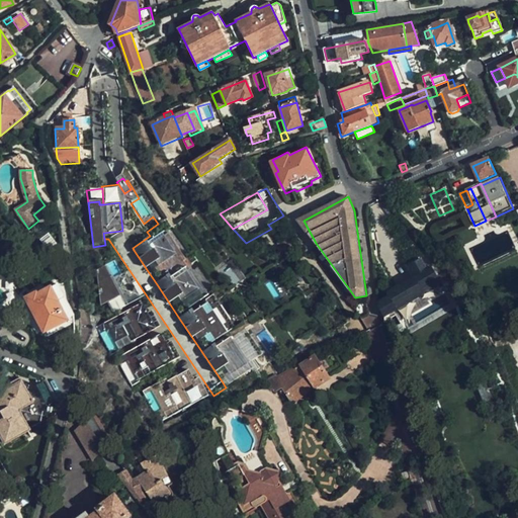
[(156,280),(170,271),(165,264),(183,252),(170,234),(166,237),(163,234),(157,238),(156,235),(134,250),(146,268),(147,267),(156,280)]
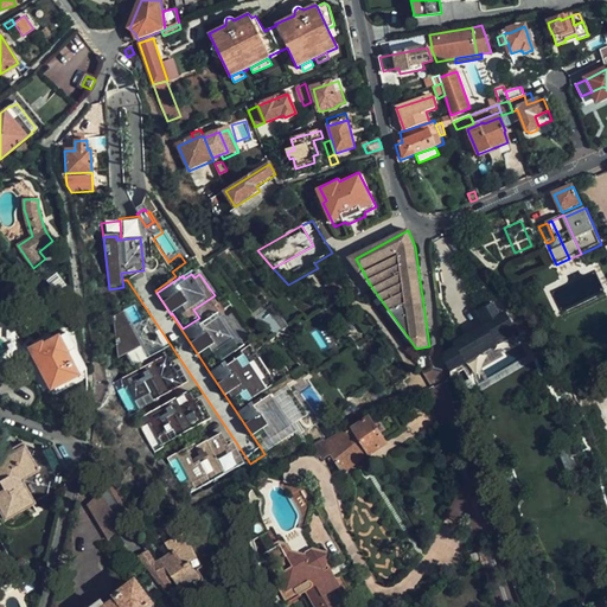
[(498,300),(478,313),(489,330),(467,343),(458,325),(452,328),(454,350),(445,356),(445,360),(451,371),(496,345),(496,344),(516,332),(511,323),(498,300)]
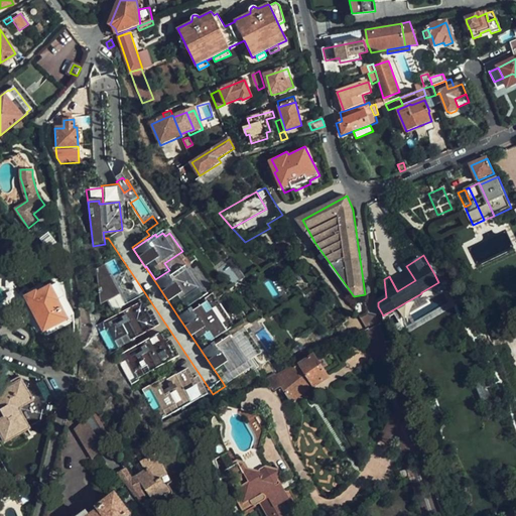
[(122,308),(139,298),(125,272),(122,274),(115,278),(108,265),(114,261),(113,259),(106,263),(97,271),(102,305),(110,301),(115,311),(119,309),(119,310),(123,309),(122,308)]
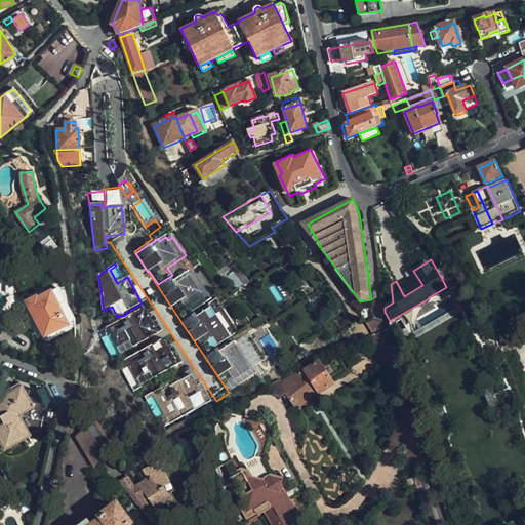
[(159,288),(180,321),(213,298),(197,275),(191,279),(187,274),(175,281),(173,278),(159,288)]
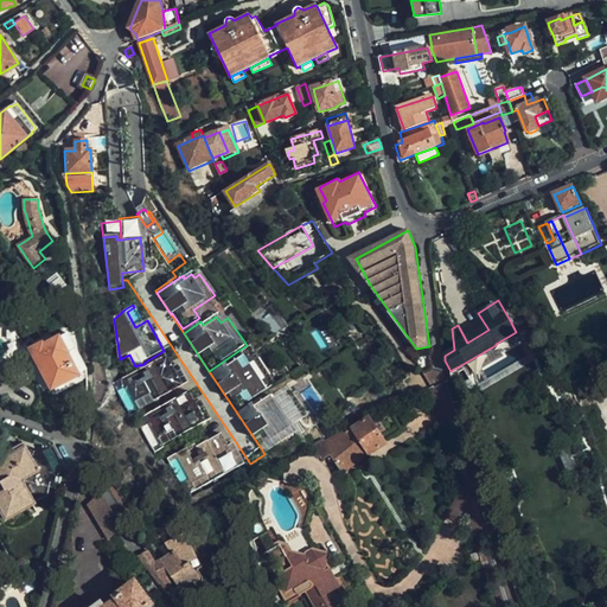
[(66,331),(59,334),(40,345),(39,342),(29,347),(50,388),(53,387),(63,382),(85,369),(66,331)]
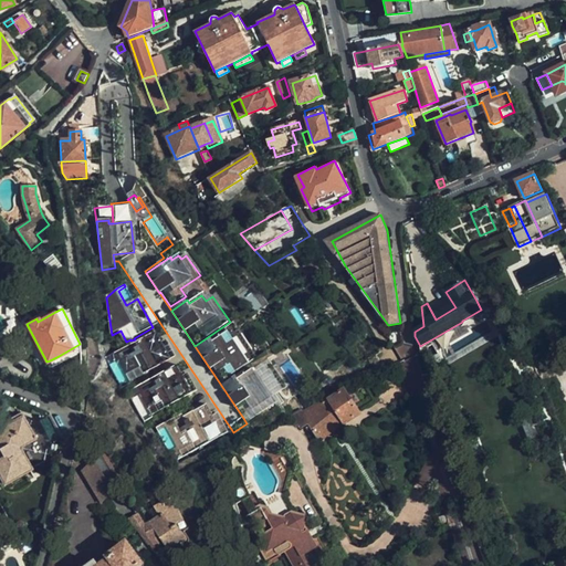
[(121,362),(132,381),(145,374),(146,377),(153,374),(152,371),(173,360),(163,343),(159,344),(157,342),(161,339),(157,332),(108,358),(113,366),(121,362)]
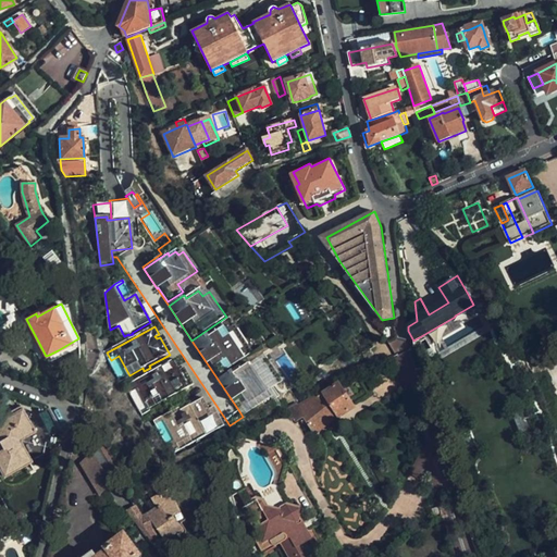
[(194,344),(217,378),(250,355),(233,329),(225,334),(222,329),(211,336),(209,333),(194,344)]
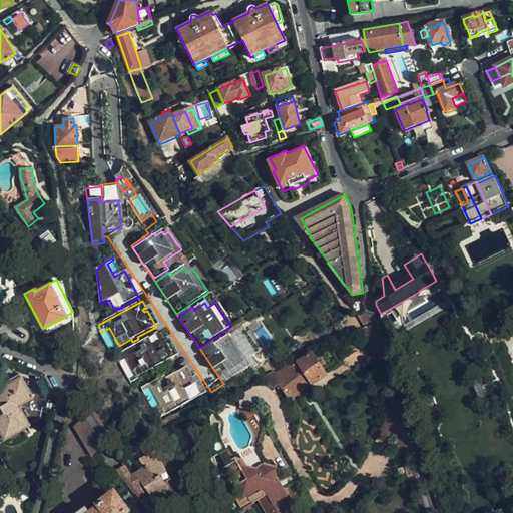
[(53,323),(45,327),(47,331),(55,328),(53,323)]
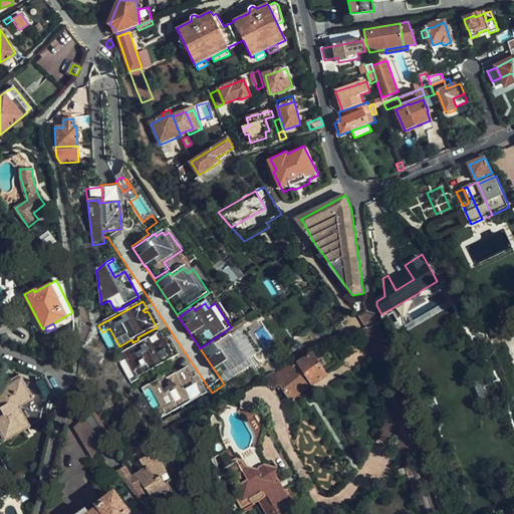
[(118,356),(122,363),(130,359),(140,377),(153,370),(154,372),(159,369),(158,367),(177,357),(168,341),(165,343),(164,340),(167,338),(163,331),(118,356)]
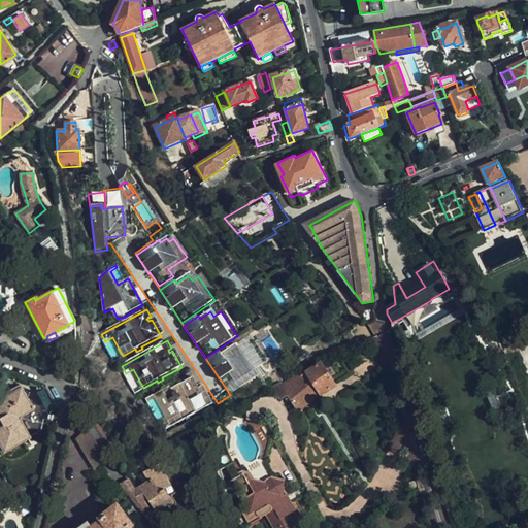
[(207,361),(227,390),(251,373),(256,370),(239,347),(233,351),(231,349),(223,355),(221,352),(207,361)]
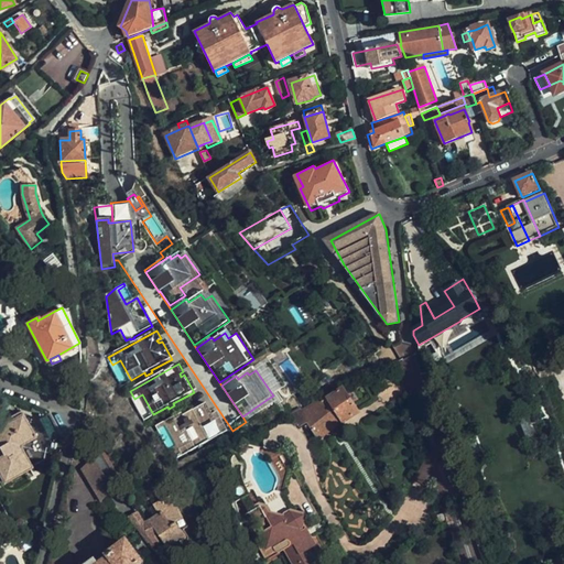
[(300,410),(291,414),(300,427),(310,421),(316,432),(338,416),(342,423),(358,413),(344,390),(302,412),(300,410)]
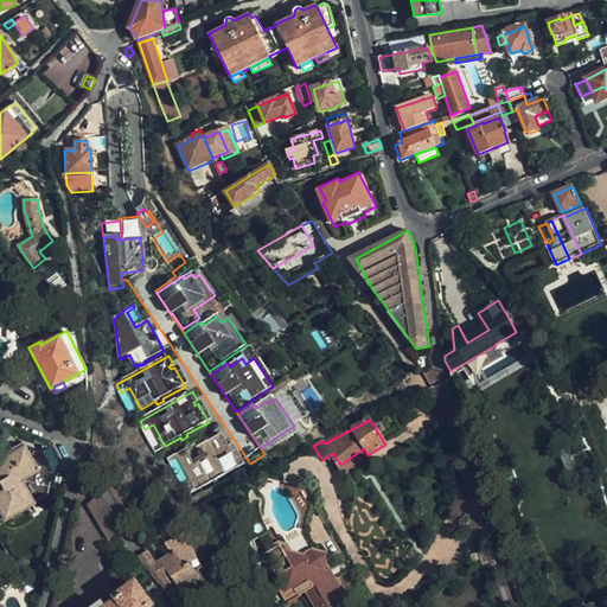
[(184,485),(189,496),(240,467),(229,447),(219,452),(218,448),(227,443),(223,435),(179,459),(191,481),(184,485)]
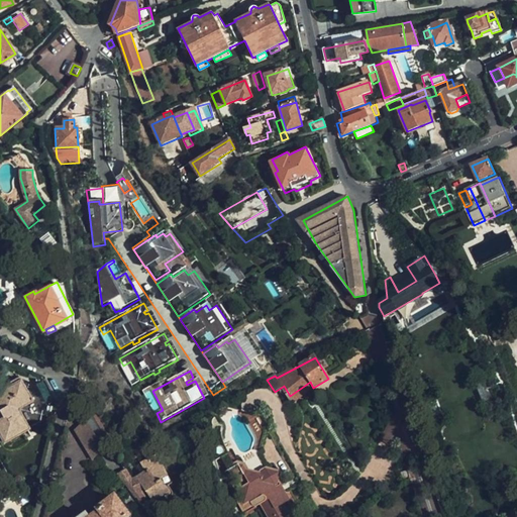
[(32,401),(20,381),(0,391),(0,404),(2,408),(0,409),(0,419),(0,420),(0,419),(0,431),(6,441),(39,421),(41,409),(36,400),(32,401)]
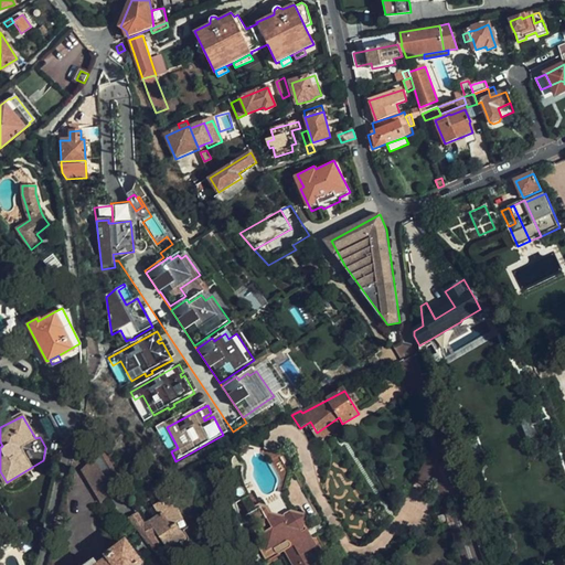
[(339,417),(317,433),(320,439),(342,424),(339,417)]
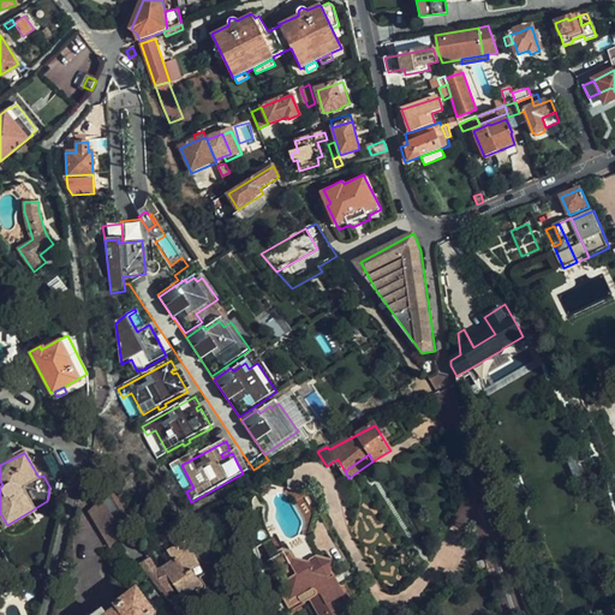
[(514,499),(508,481),(500,484),(506,501),(514,499)]
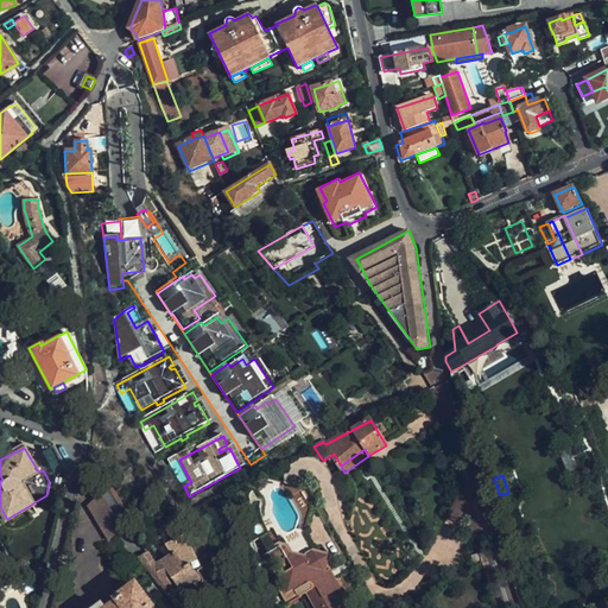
[(102,495),(89,505),(112,540),(122,529),(102,495)]
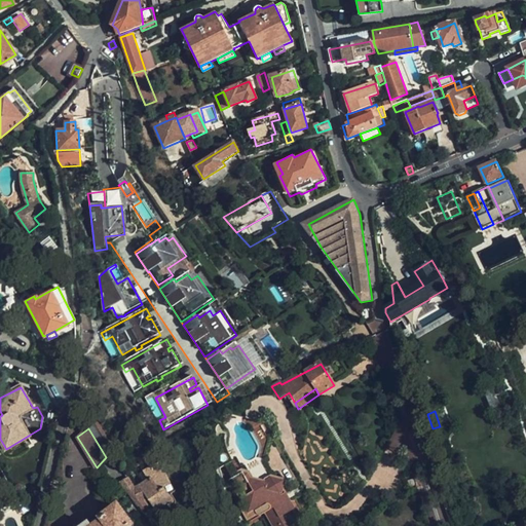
[(446,441),(437,444),(442,461),(451,457),(446,441)]
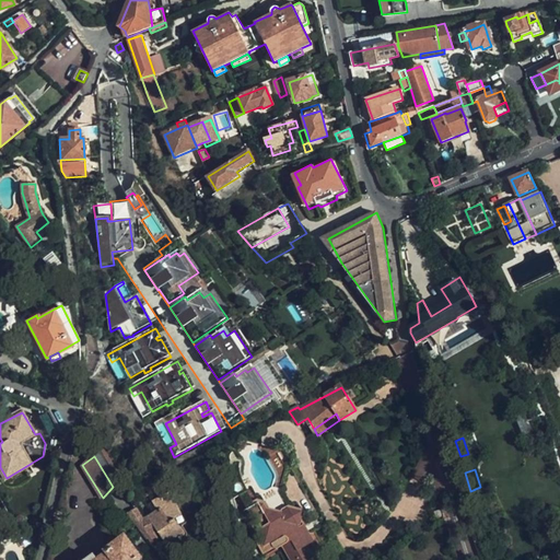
[(240,499),(248,494),(249,493),(242,481),(229,489),(235,502),(240,499)]
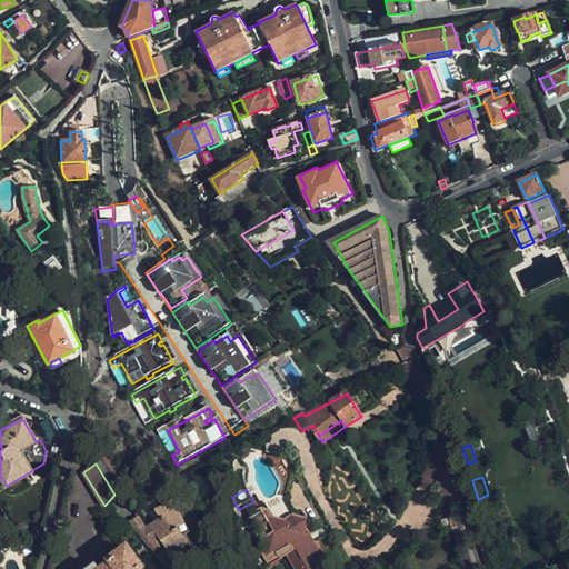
[(186,540),(183,536),(177,527),(183,522),(172,500),(155,509),(160,518),(150,525),(159,540),(169,553),(186,540)]
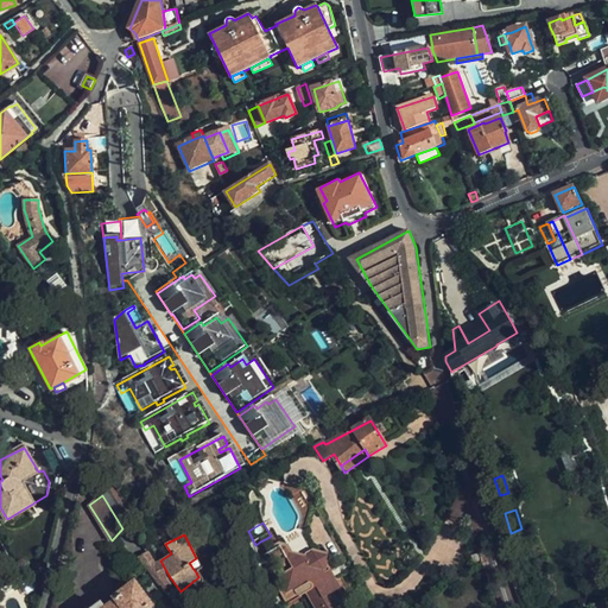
[(342,607),(346,607),(342,600),(347,597),(328,564),(327,563),(329,555),(314,551),(305,534),(278,551),(268,556),(265,558),(270,565),(264,569),(268,593),(276,606),(304,590),(308,597),(314,607),(342,607)]
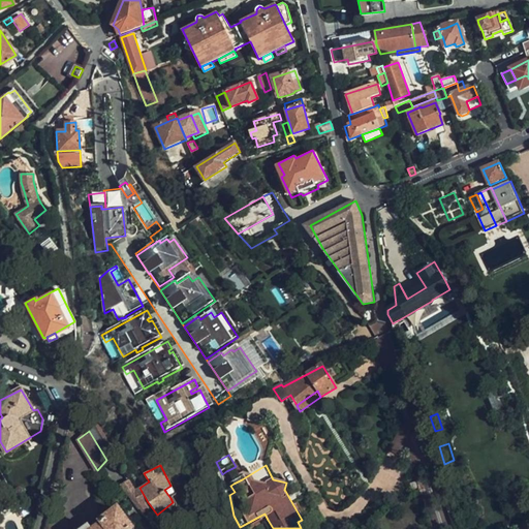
[(234,484),(242,479),(235,467),(226,471),(234,484)]
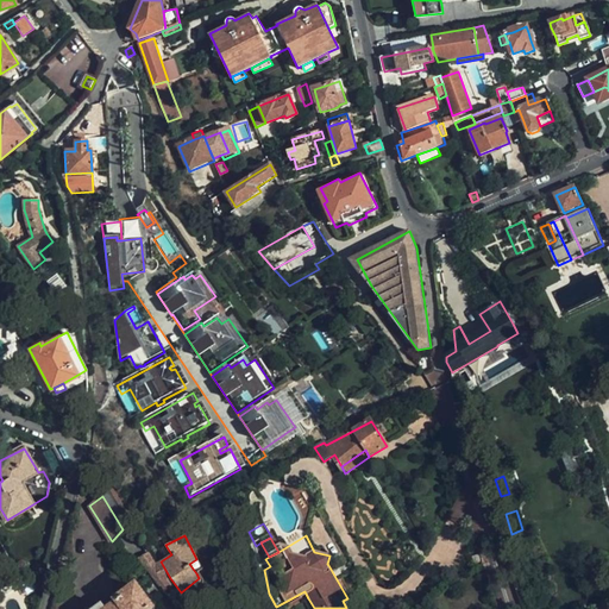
[(176,590),(151,556),(143,560),(164,589),(168,591),(169,595),(176,590)]
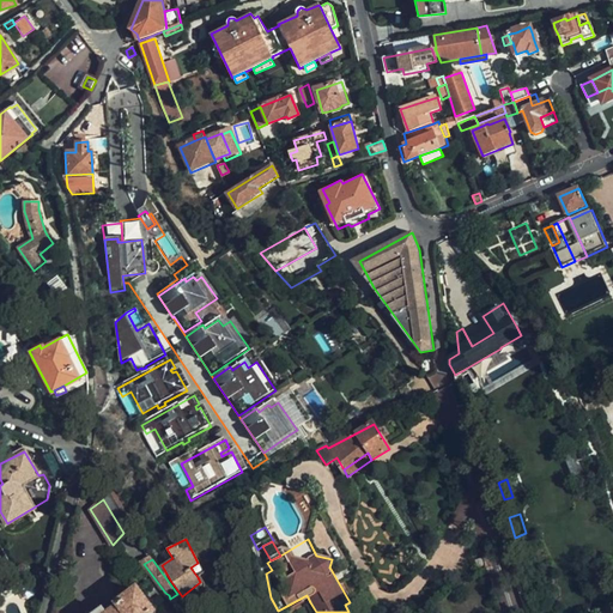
[(190,568),(198,577),(205,574),(198,563),(190,568)]
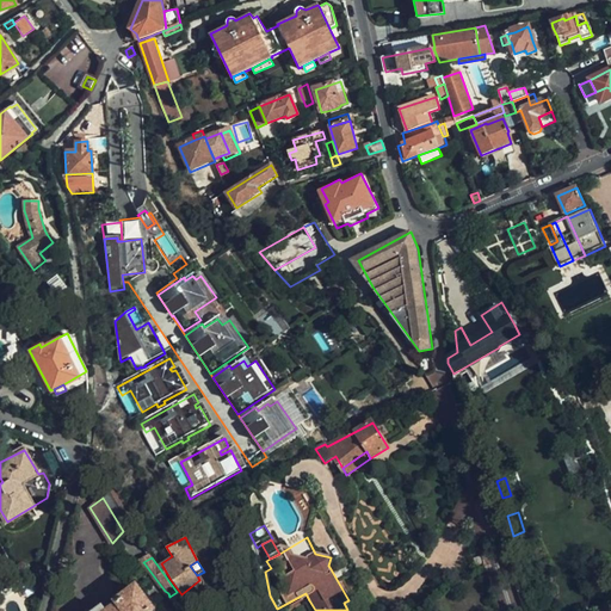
[(39,587),(32,575),(19,584),(26,594),(39,587)]
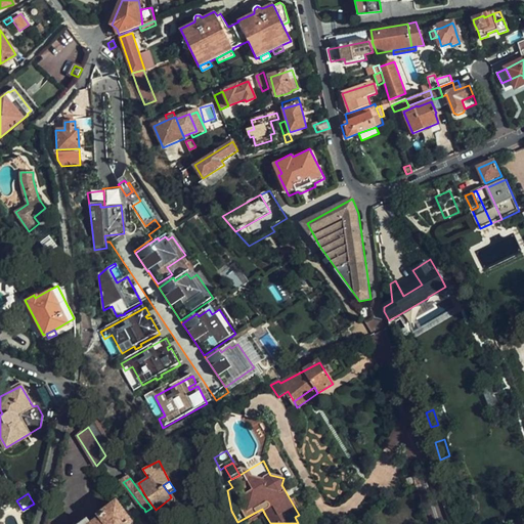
[(130,523),(131,522),(117,503),(100,515),(100,516),(92,522),(88,517),(79,523),(130,523)]
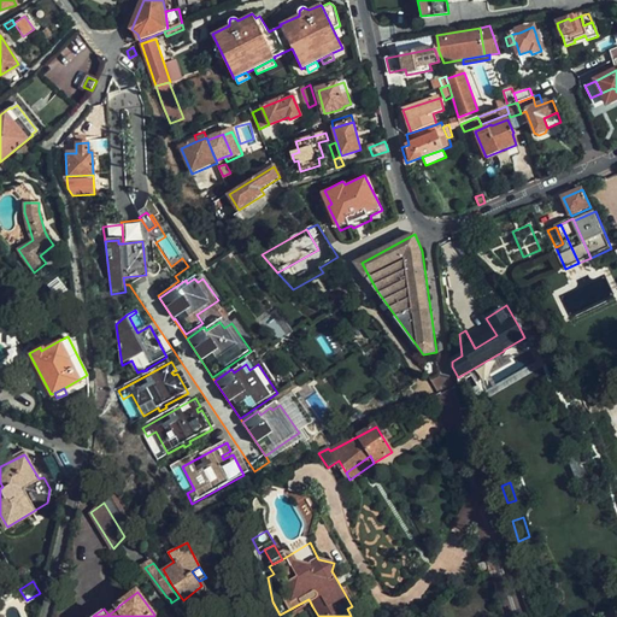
[(281,616),(293,616),(312,606),(309,599),(280,615),(281,616)]
